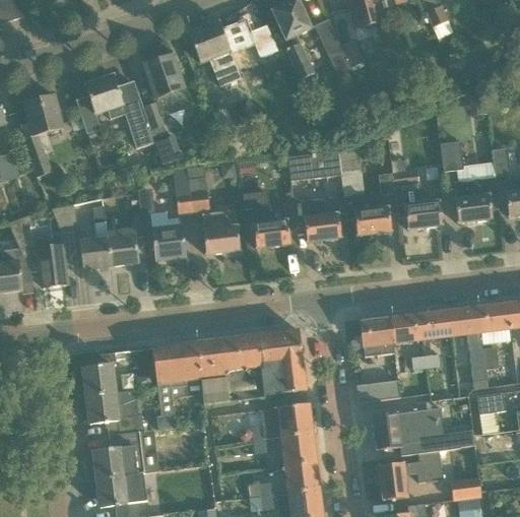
[(0,0),(0,22),(12,19),(5,0),(0,0)]
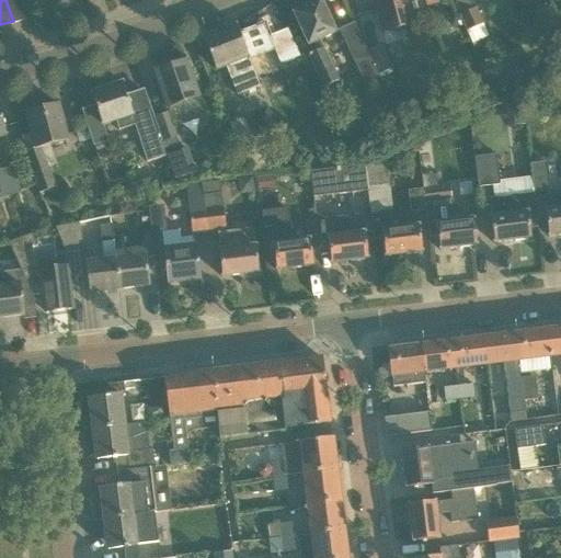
[(26,16),(21,0),(6,0),(13,21),(26,16)]
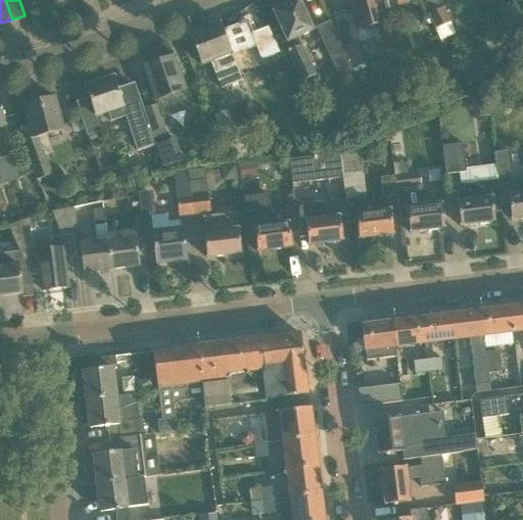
[(69,2),(68,0),(39,0),(42,10),(69,2)]
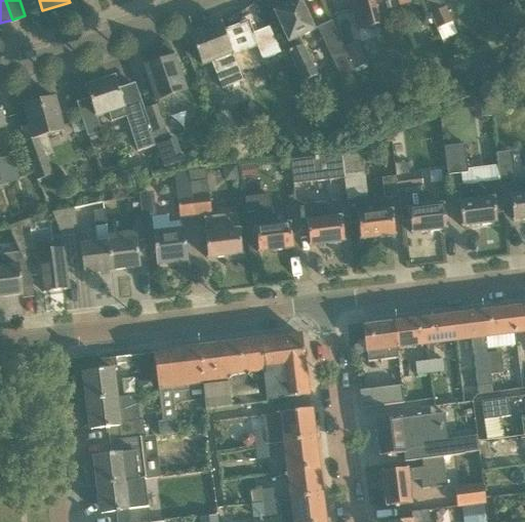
[(280,32),(294,64),(301,79),(317,73),(298,34),(314,27),(300,0),(293,0),(275,9),(284,30),(280,32)]
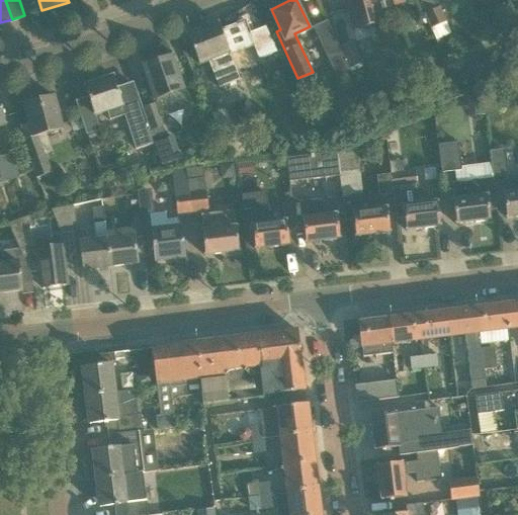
[(385,5),(384,0),(345,0),(352,27),(382,19),(379,7),(385,5)]
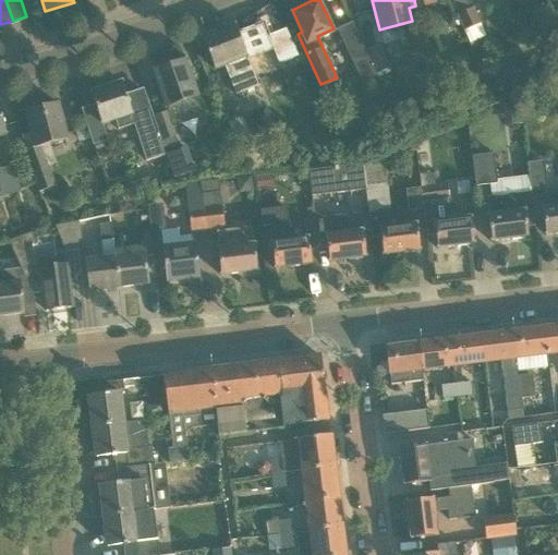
[(473,5),(458,12),(457,12),(470,40),(485,34),(473,5)]
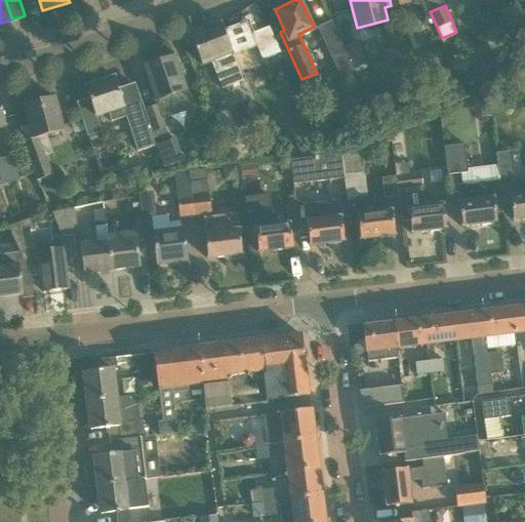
[(356,69),(331,17),(317,25),(340,76),(356,69)]
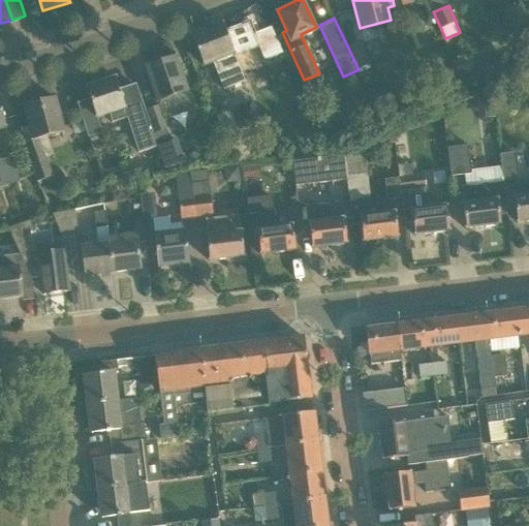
[(247,76),(246,75),(222,20),(192,32),(205,62),(214,58),(224,84),(225,87),(247,76)]
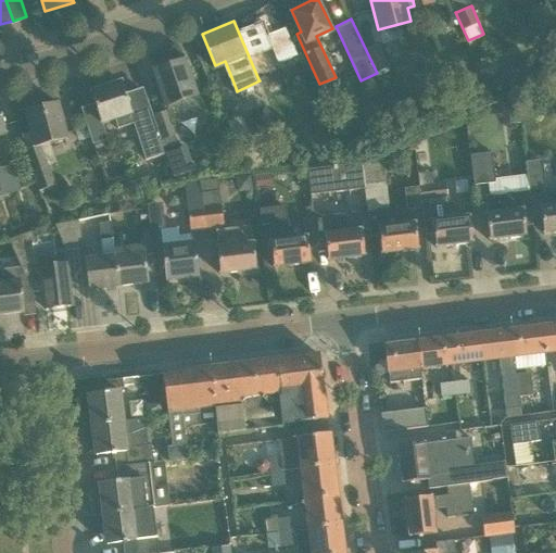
[(389,64),(377,41),(365,47),(377,71),(389,64)]
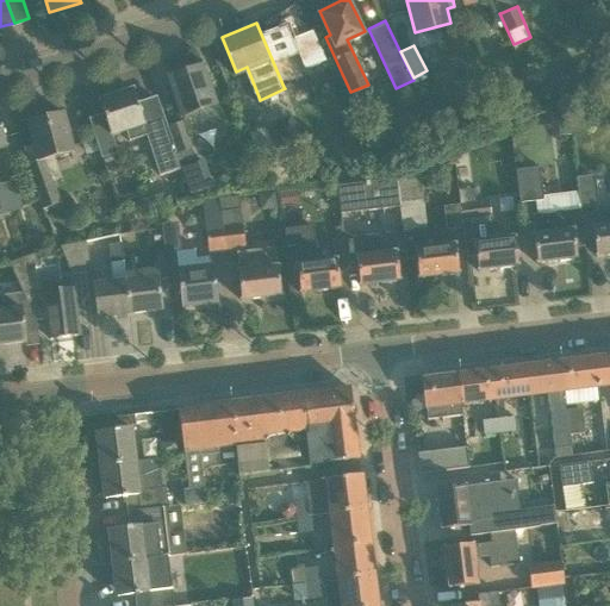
[(185,118),(166,125),(179,168),(195,162),(191,147),(194,145),(188,127),(219,114),(216,101),(201,63),(169,75),(185,118)]
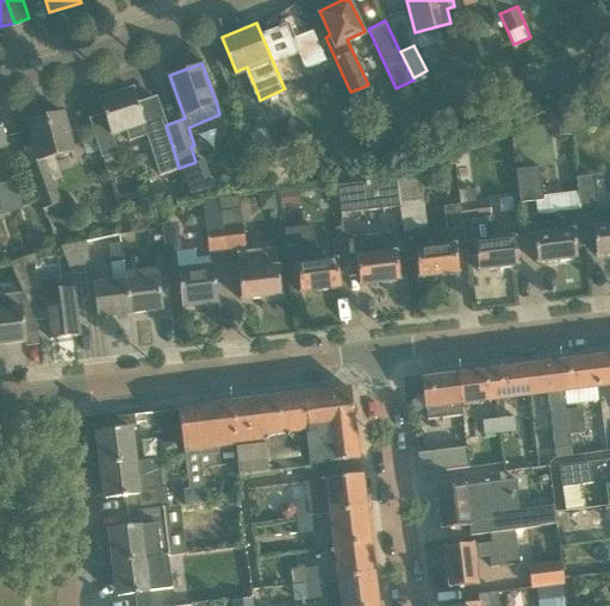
[(160,175),(179,168),(166,125),(148,130),(134,86),(100,97),(103,107),(88,112),(101,152),(116,148),(111,133),(130,127),(136,145),(148,142),(159,175),(160,175)]
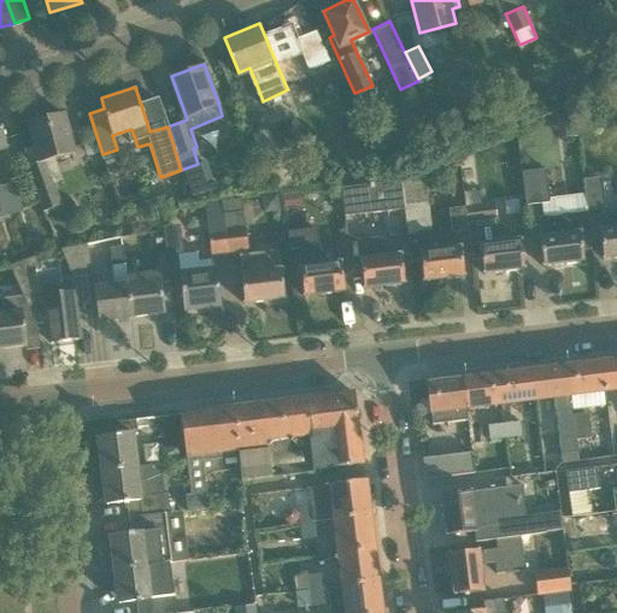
[(45,158),(54,155),(75,151),(64,111),(29,119),(35,142),(25,145),(30,163),(34,184),(43,210),(60,202),(53,181),(45,158)]
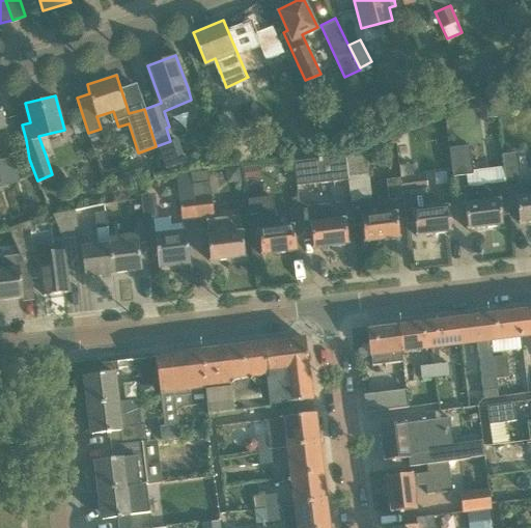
[(0,104),(0,195),(9,192),(6,184),(16,179),(14,174),(8,157),(0,158),(0,126),(6,124),(0,104)]
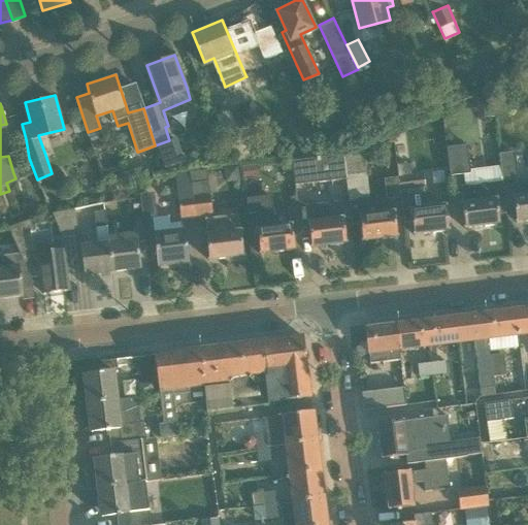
[(229,106),(216,113),(239,161),(253,155),(229,106)]
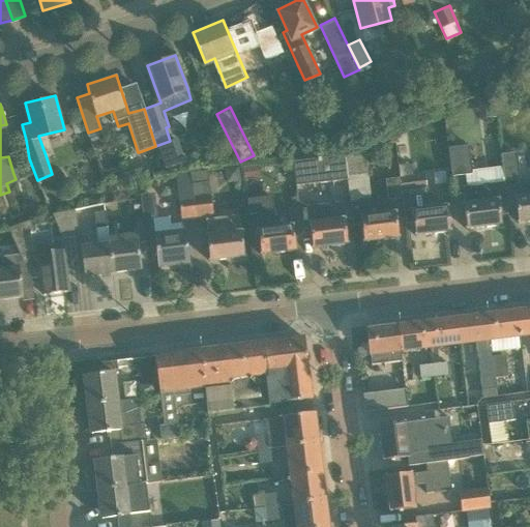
[(469,143),(448,145),(451,174),(472,171),(469,143)]
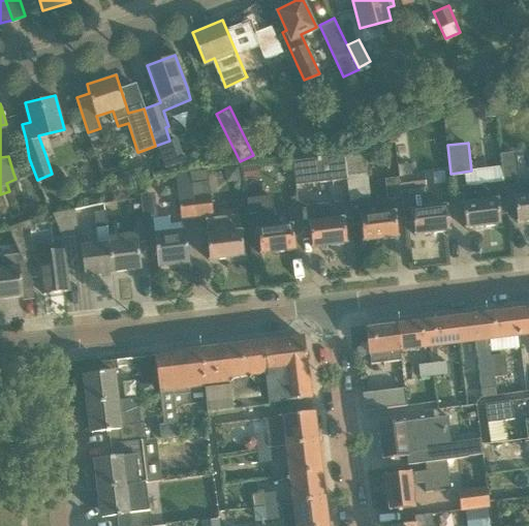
[(343,152),(346,178),(351,215),(352,223),(361,222),(363,240),(398,235),(395,218),(393,210),(379,212),(377,195),(370,196),(369,184),(369,183),(364,144),(346,152),(343,152)]
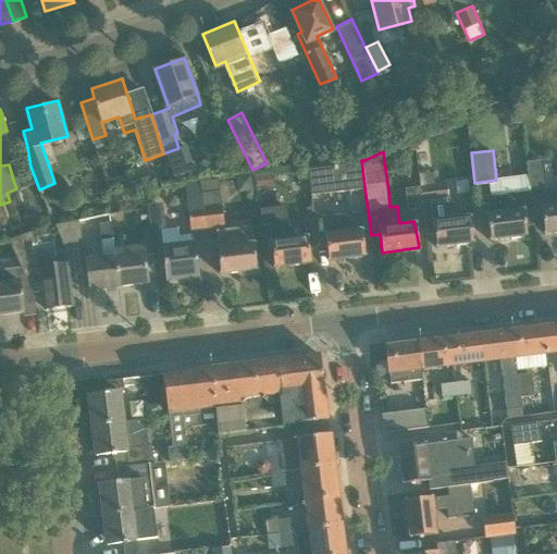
[(531,187),(546,186),(543,158),(528,159),(531,187)]
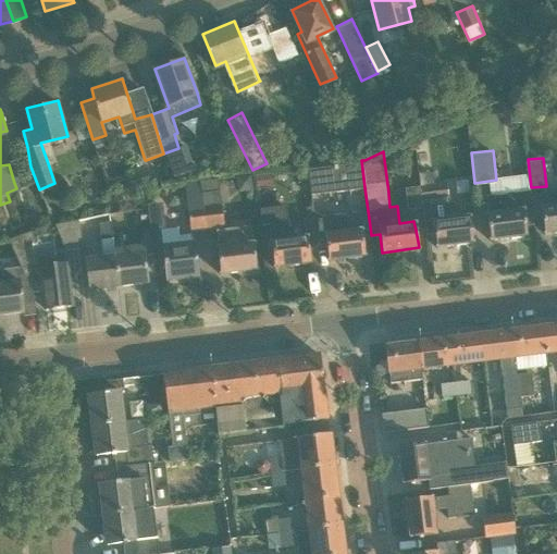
[(364,187),(361,160),(308,167),(311,194),(364,187)]
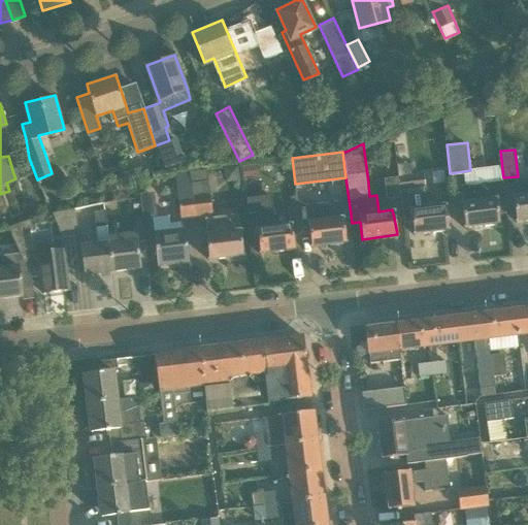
[(397,174),(400,195),(403,221),(411,220),(414,232),(448,228),(444,203),(427,205),(425,185),(423,170),(411,171),(409,161),(397,162),(398,174),(397,174)]
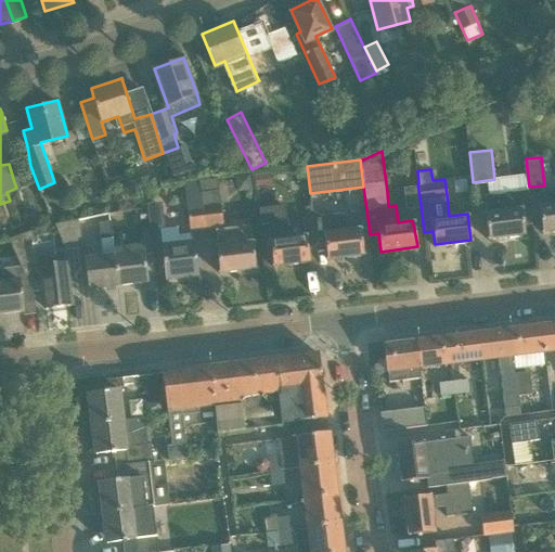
[(223,225),(218,188),(217,177),(199,179),(205,227),(223,225)]
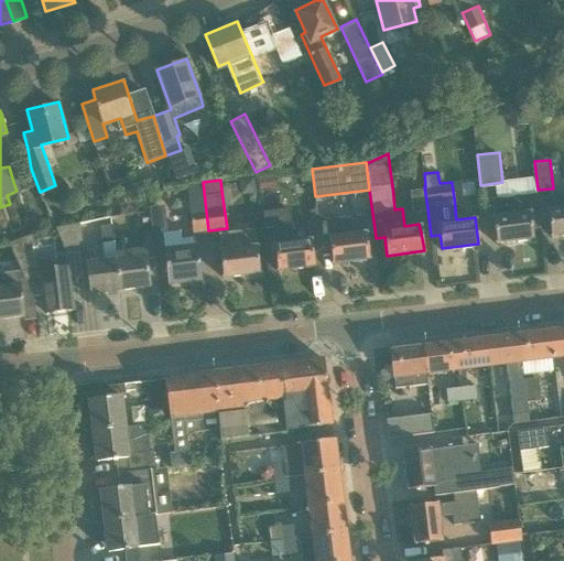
[(191,209),(193,230),(193,233),(208,230),(203,182),(188,183),(191,194),(188,194),(191,209)]
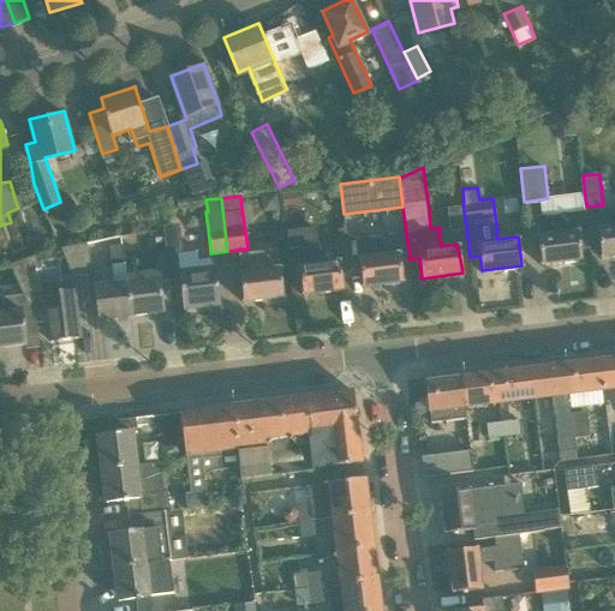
[(466,227),(463,203),(446,205),(448,229),(466,227)]
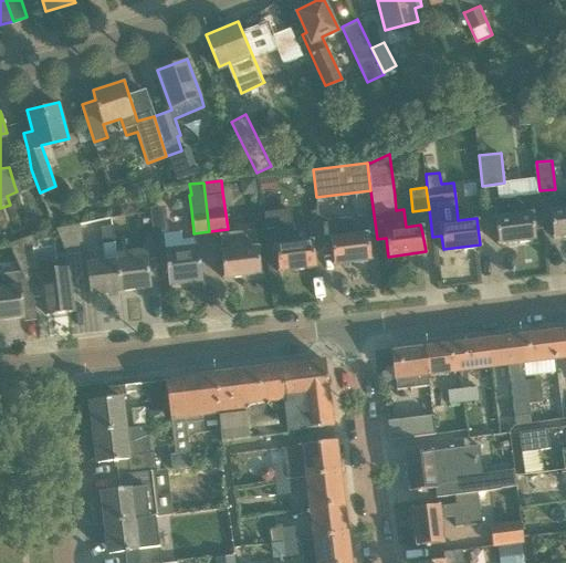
[(495,216),(494,216),(498,242),(535,238),(534,227),(544,226),(540,193),(493,197),(495,216)]
